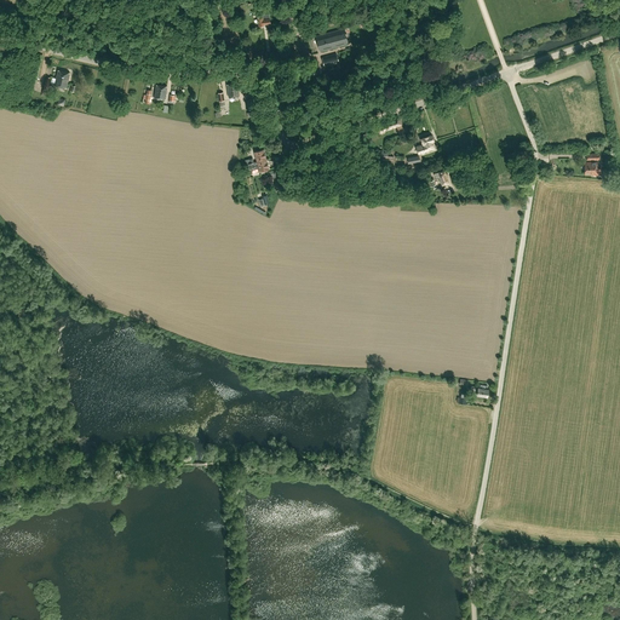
[(270,23),(270,17),(269,17),(269,13),(257,16),(258,26),(267,24),(270,23)]
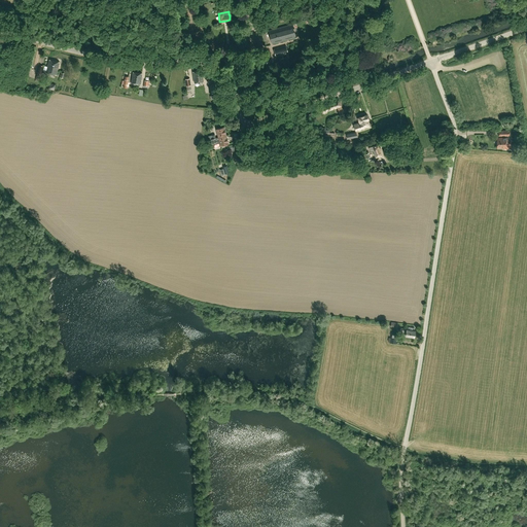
[(295,38),(291,25),(269,30),(273,43),(295,38)]
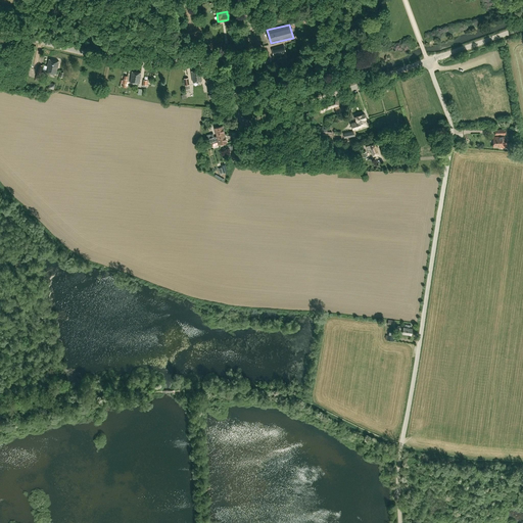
[(286,52),(284,44),(272,48),(274,56),(286,52)]
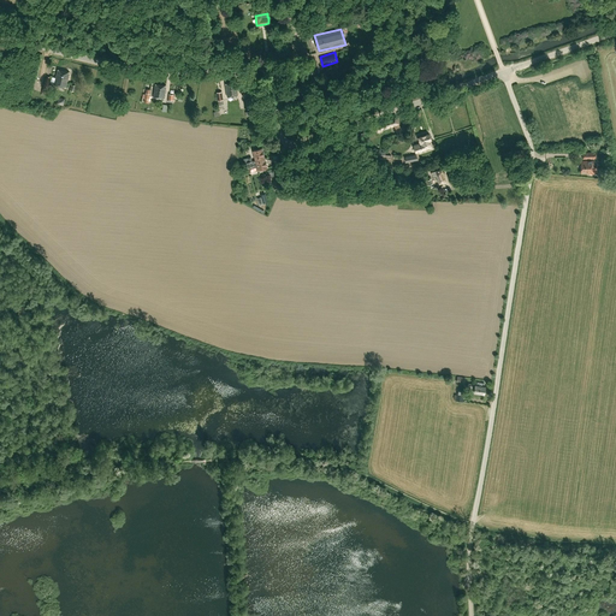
[(65,88),(70,72),(58,70),(54,84),(65,88)]
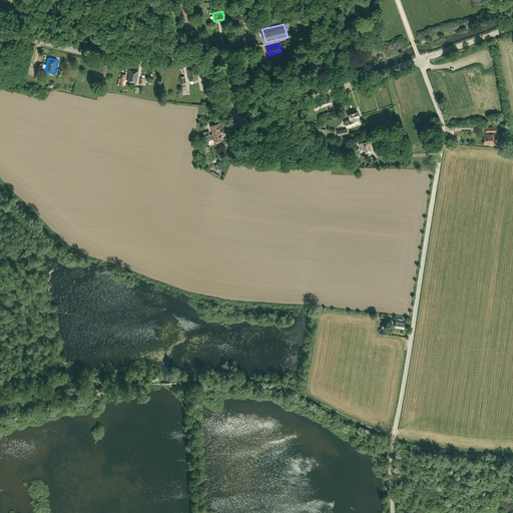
[(43,71),(41,70),(42,66),(41,65),(42,64),(39,63),(39,65),(38,65),(37,69),(36,69),(34,77),(41,79),(43,71)]
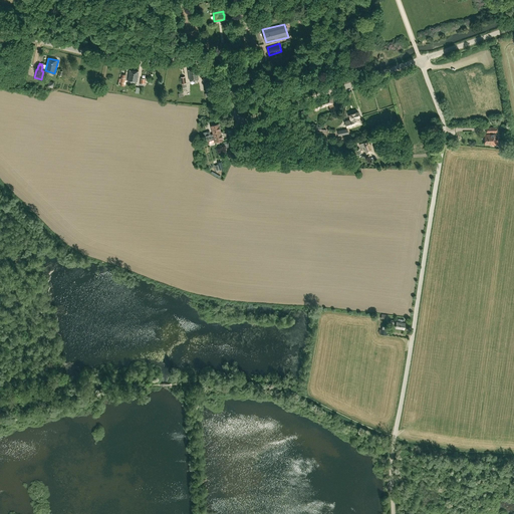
[(332,103),(330,96),(312,103),(315,109),(332,103)]
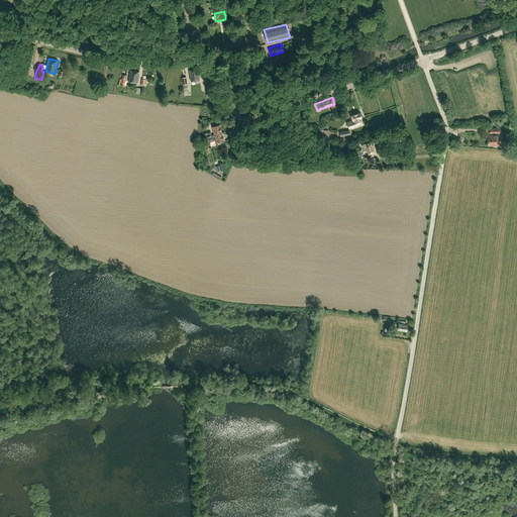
[(363,123),(360,117),(362,117),(360,112),(350,115),(352,120),(346,122),(348,128),(363,123)]
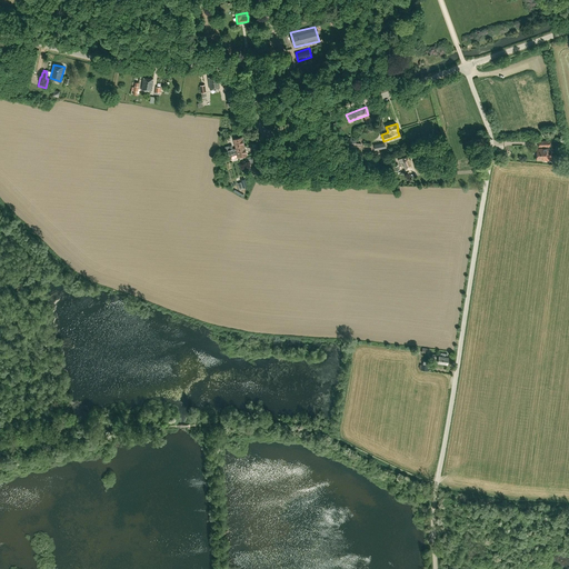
[(233,139),(236,148),(245,146),(241,137),(233,139)]
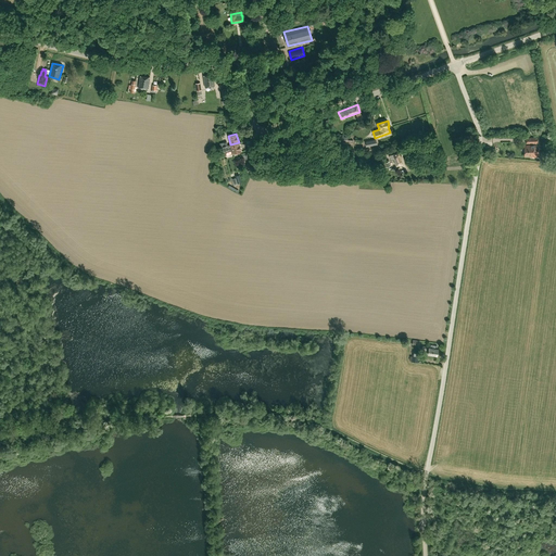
[(535,151),(535,146),(535,143),(538,143),(538,137),(526,138),(526,143),(529,143),(529,146),(523,146),(525,155),(531,155),(532,158),(539,156),(539,151),(535,151)]
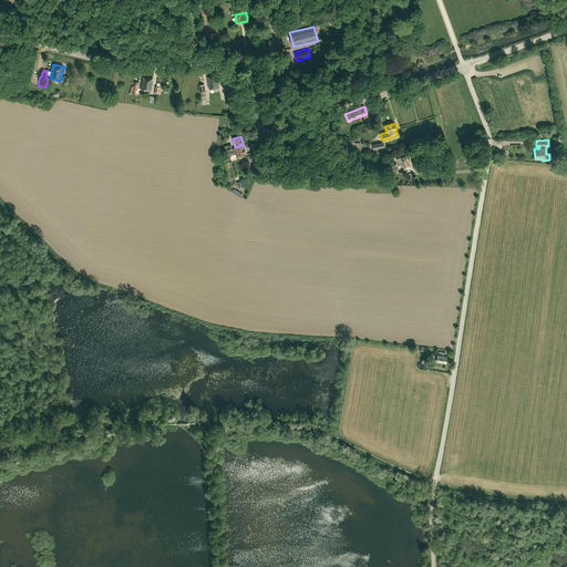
[(246,155),(244,145),(235,147),(232,148),(228,148),(229,150),(226,150),(227,154),(228,154),(228,155),(236,152),(237,157),(246,155)]
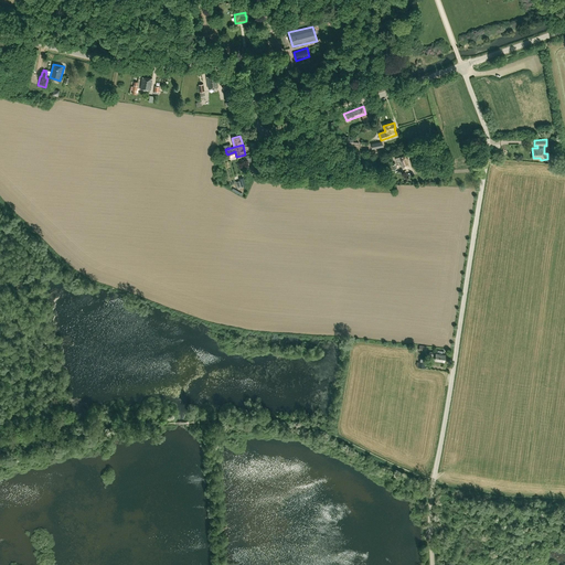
[(408,166),(405,155),(398,157),(395,158),(396,161),(397,161),(397,162),(401,161),(403,168),(408,166)]
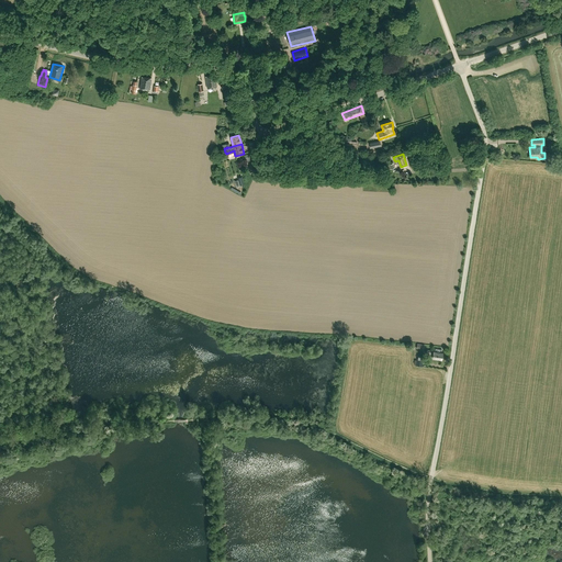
[(441,359),(442,352),(441,352),(442,349),(436,348),(435,351),(427,350),(426,352),(433,353),(433,358),(441,359)]
